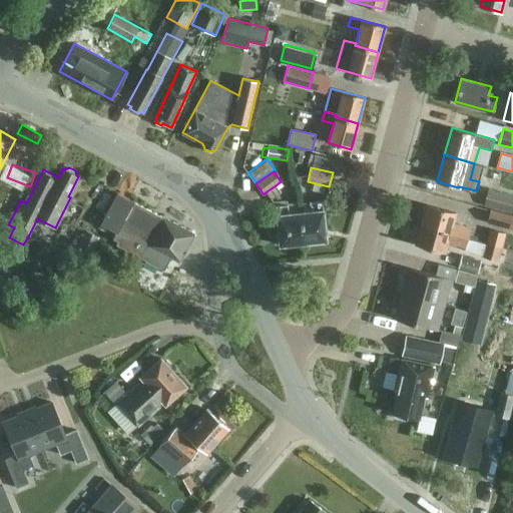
[(267,191),(272,198),(281,191),(276,185),(267,191)]
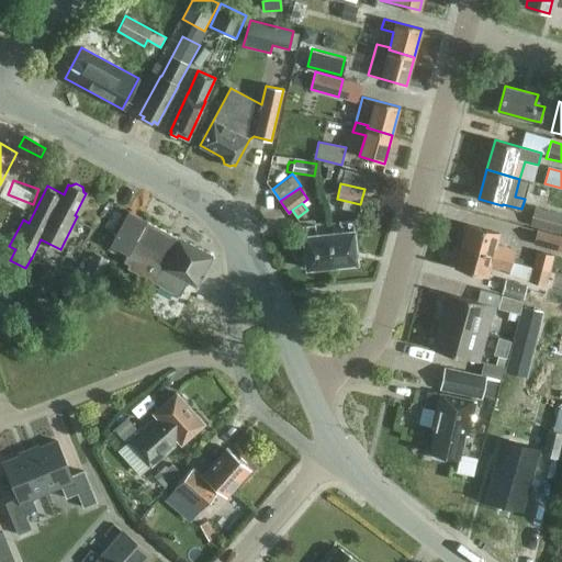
[(561,227),(561,213),(535,205),(530,225),(561,234),(561,227)]
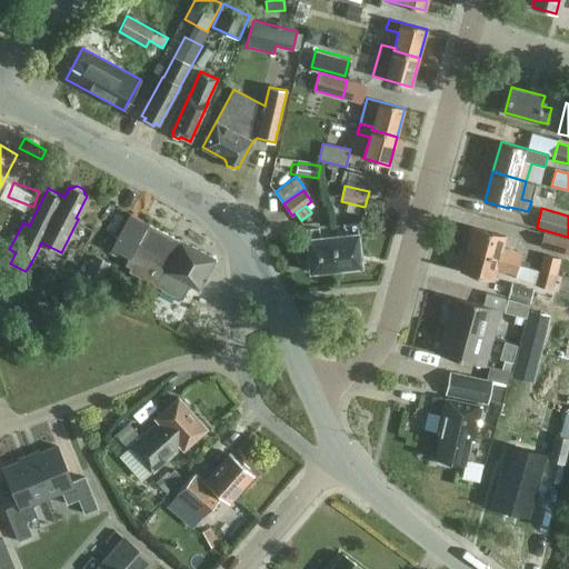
[(176,278),(199,290),(213,262),(212,257),(130,213),(111,249),(129,258),(125,266),(130,268),(129,271),(169,292),(176,278)]
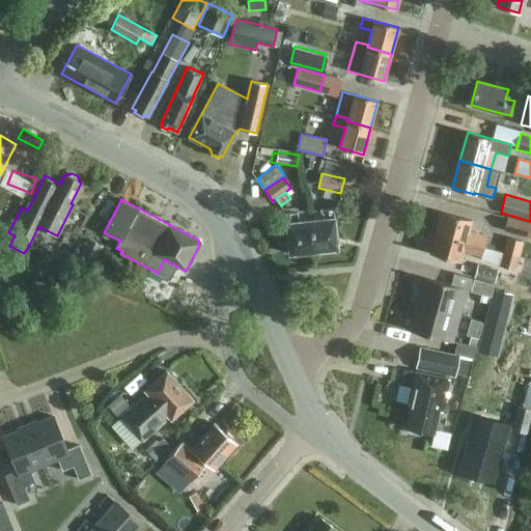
[(313,251),(337,248),(333,207),(320,208),(322,218),(310,219),(313,251)]
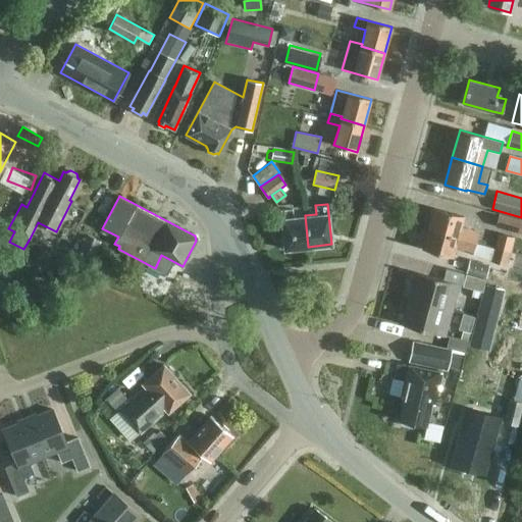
[(308,247),(305,215),(294,216),(293,208),(280,209),(284,249),(308,247)]
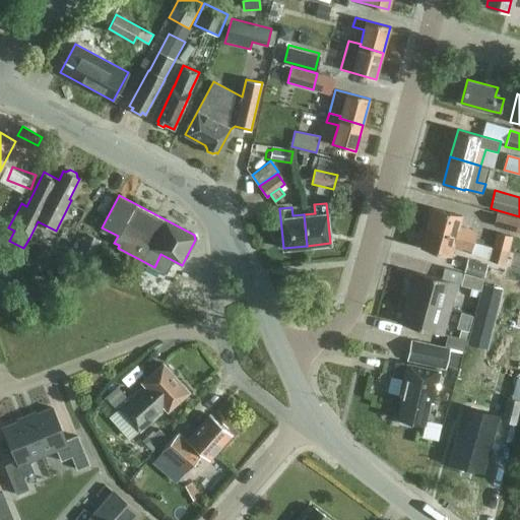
[(474,241),(477,232),(459,226),(462,215),(432,207),(427,228),(474,241)]
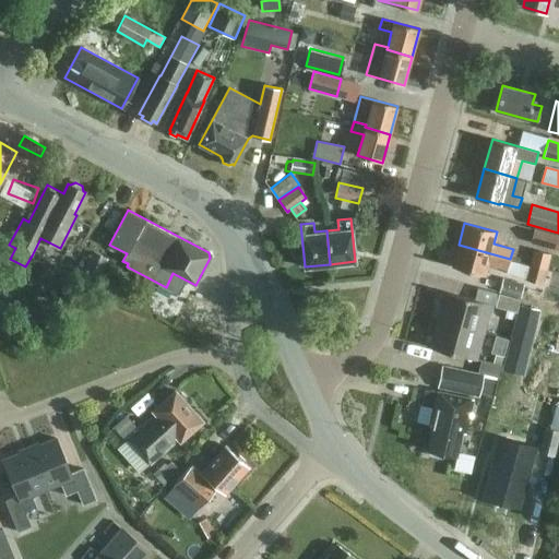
[(558,248),(558,234),(535,227),(531,241),(558,250),(558,248)]
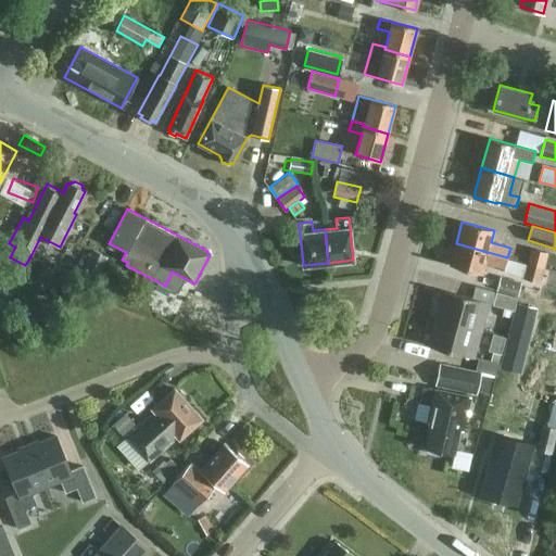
[(504,267),(507,257),(456,243),(450,265),(482,274),(485,262),(504,267)]
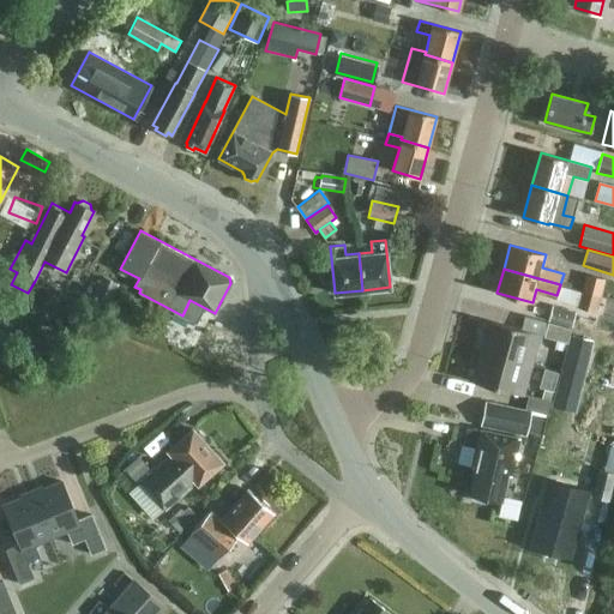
[(582,290),(600,295),(605,280),(587,274),(582,290)]
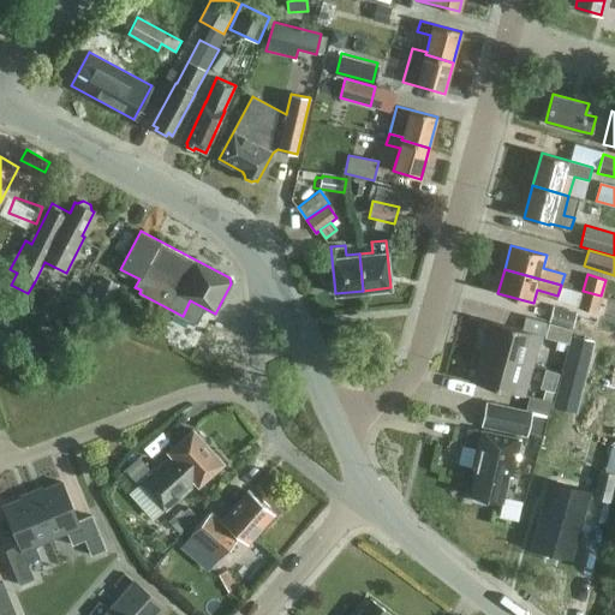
[(103,278),(87,309),(102,316),(118,285),(103,278)]
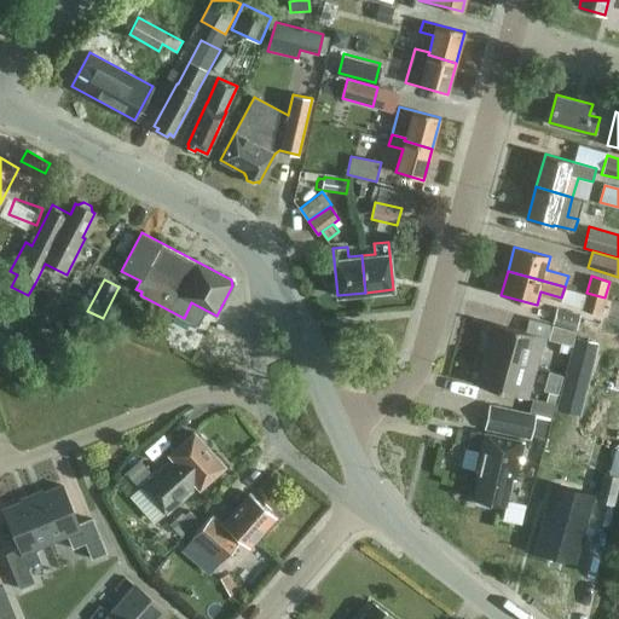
[(601,314),(605,298),(586,293),(582,310),(601,314)]
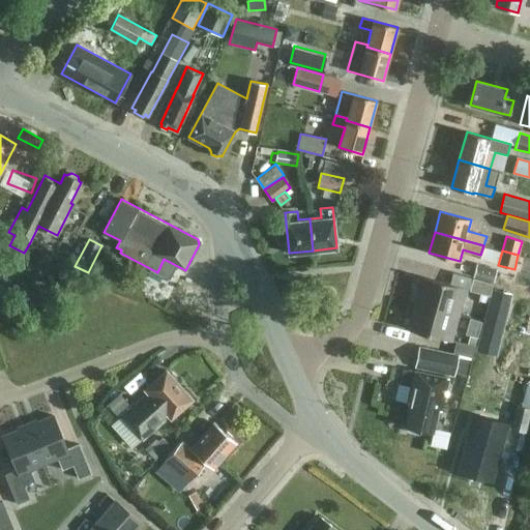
[(497,269),(477,264),(474,276),(494,282),(497,269)]
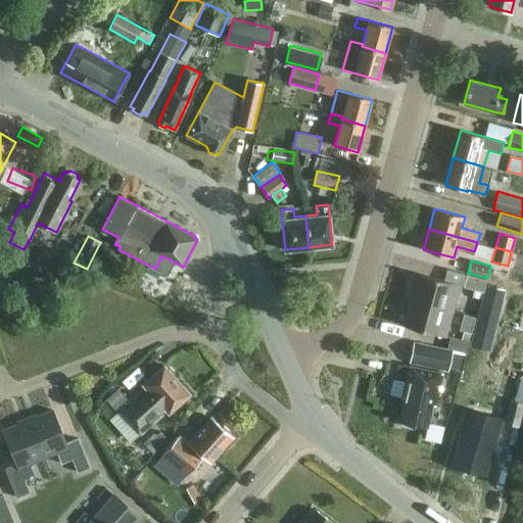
[(453,311),(460,285),(417,273),(410,299),(453,311)]
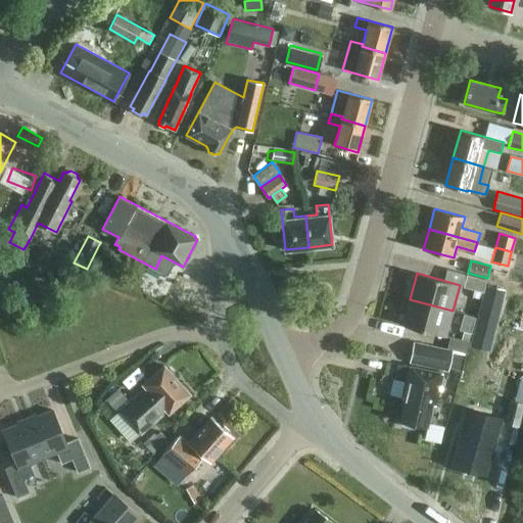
[(472,296),(481,299),(486,280),(467,275),(463,287),(474,290),(472,296)]
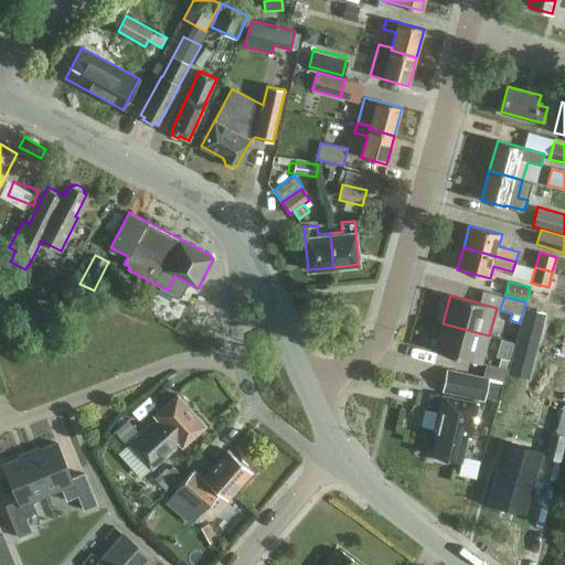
[(545,313),(525,308),(519,336),(539,341),(545,313)]
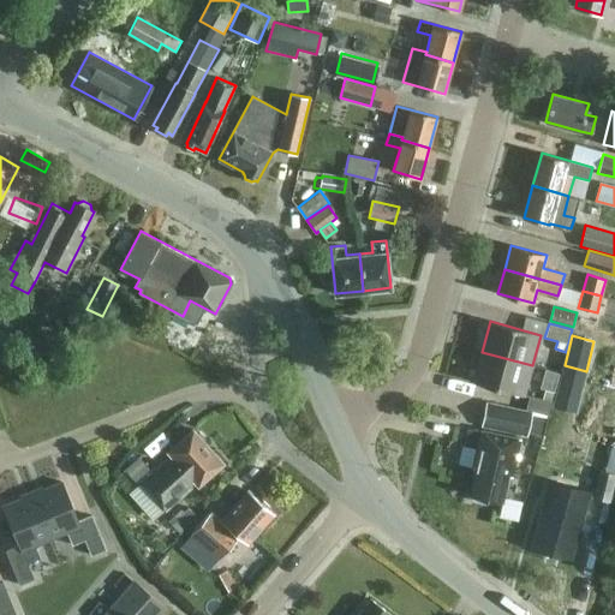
[(524,396),(532,365),(482,352),(473,382),(524,396)]
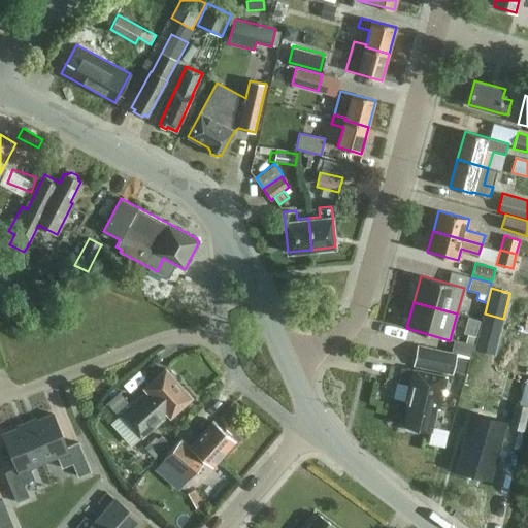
[(452,353),(470,356),(472,357),(476,336),(467,334),(466,341),(455,339),(452,353)]
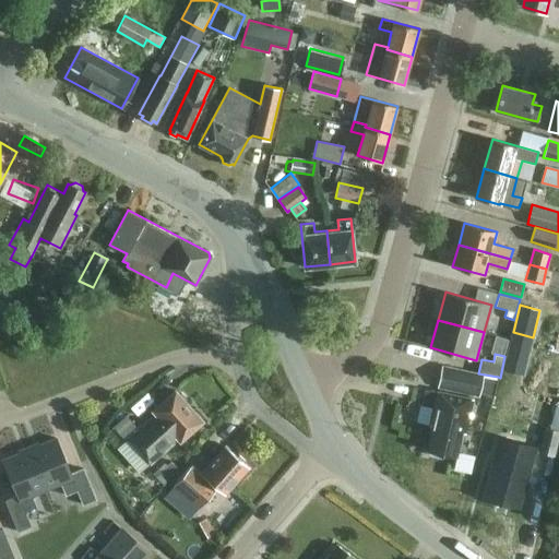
[(484,375),(444,367),(440,387),(479,395),(484,375)]
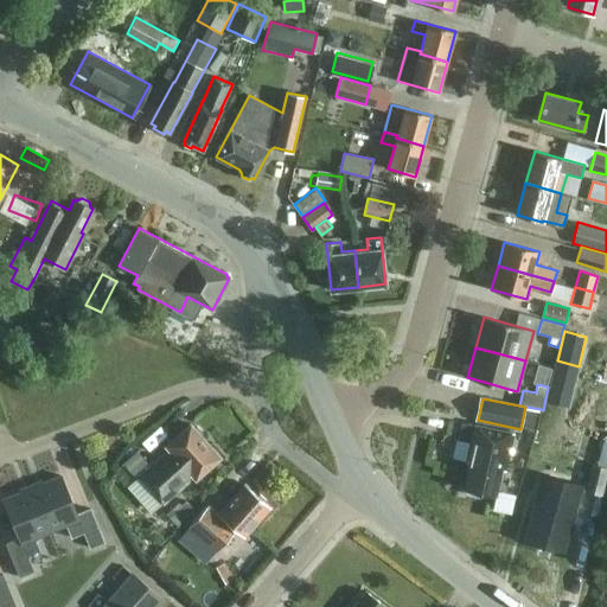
[(505,471),(513,433),(474,425),(461,422),(458,439),(471,442),(466,461),(470,462),(464,489),(467,490),(466,493),(479,497),(480,492),(496,496),(502,470),(505,471)]
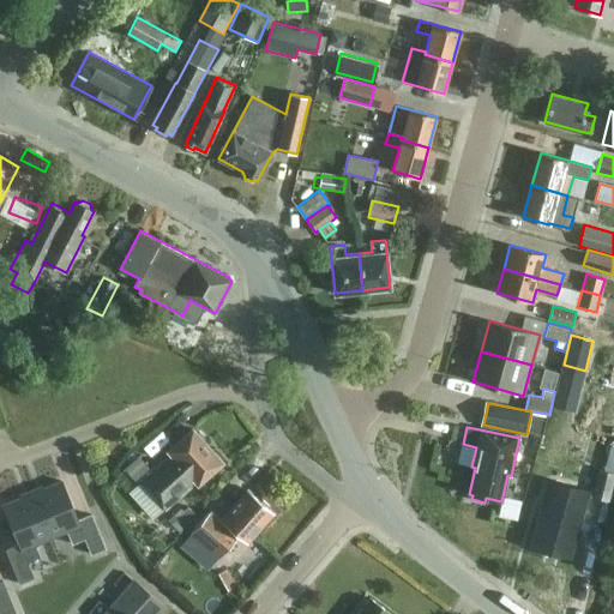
[(151,471),(139,482),(164,510),(196,482),(198,486),(223,463),(193,428),(168,451),(170,455),(151,471)]
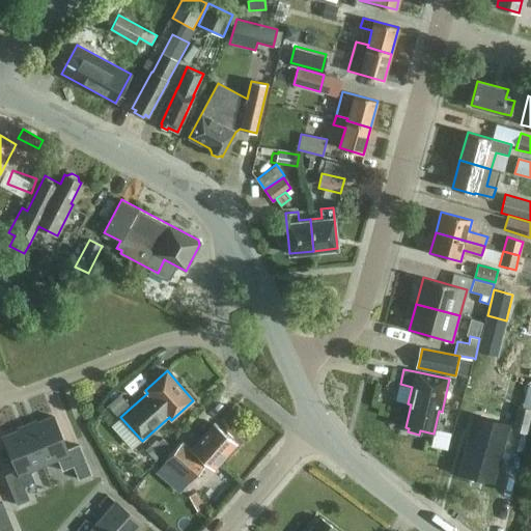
[(530,415),(530,408),(518,406),(512,429),(527,432),(530,415)]
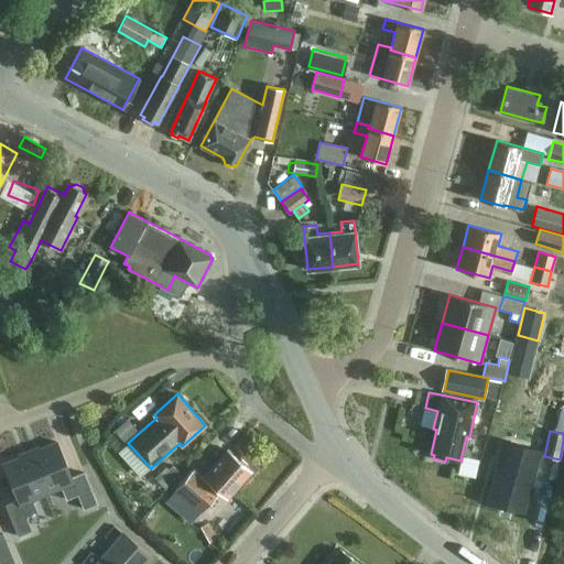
[(30,453),(47,495),(62,488),(66,500),(78,495),(84,509),(97,503),(84,473),(72,478),(56,442),(30,453)]
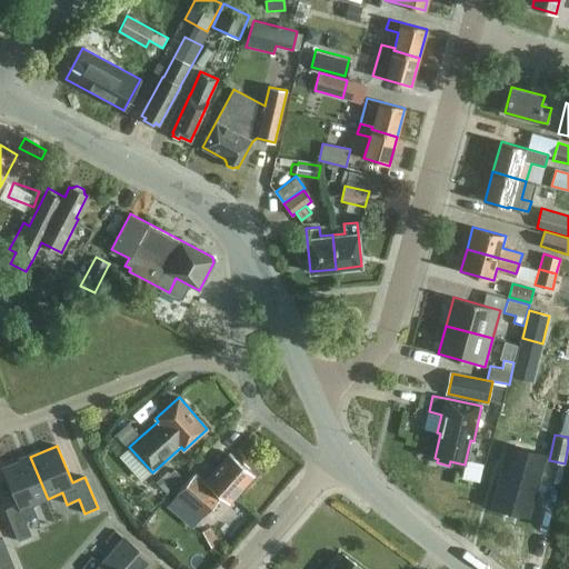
[(532,489),(536,490),(545,458),(508,448),(497,489),(499,489),(495,507),(525,516),(532,489)]
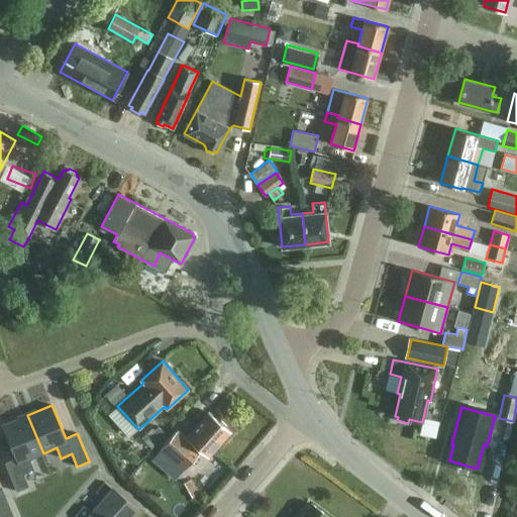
[(201,451),(207,457),(230,431),(209,413),(187,438),(178,430),(161,449),(185,470),(201,451)]
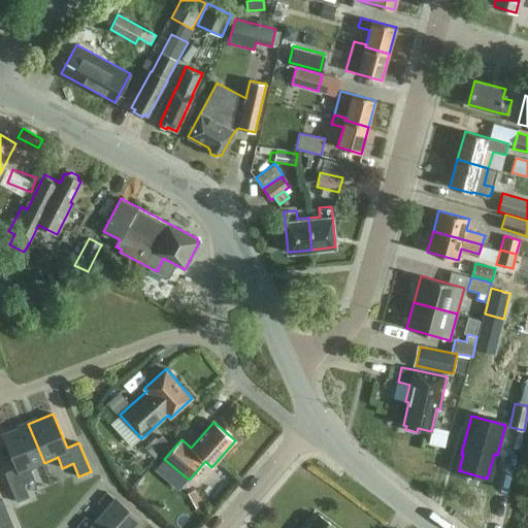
[(30,468),(44,463),(28,424),(3,434),(17,468),(5,472),(17,502),(29,497),(24,484),(34,480),(30,468)]
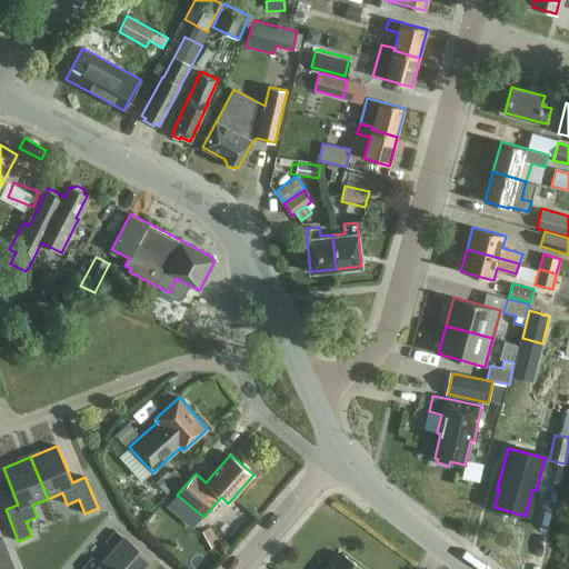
[(155,481),(166,492),(180,478),(172,470),(165,478),(161,476),(155,481)]
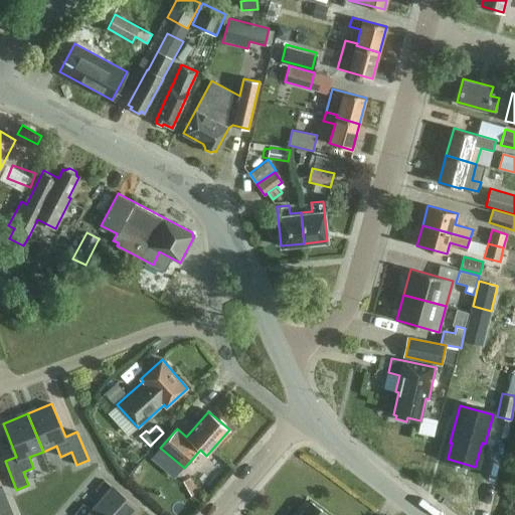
[(91,511),(96,514),(131,514),(137,508),(112,486),(112,487),(104,480),(96,490),(104,497),(91,511)]
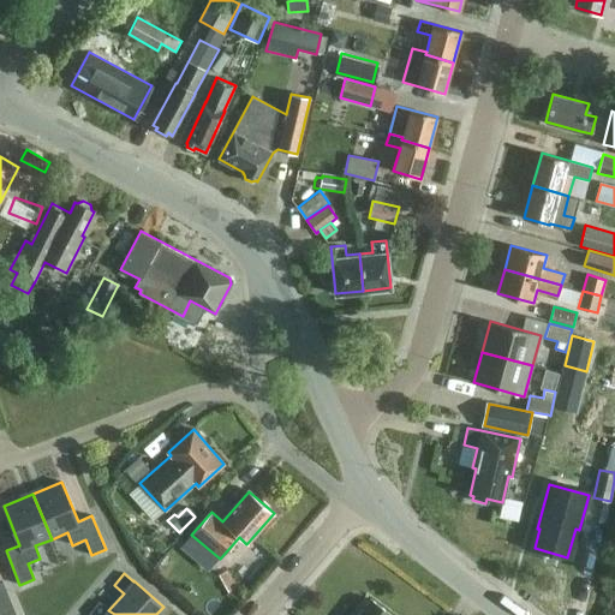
[(0,614),(16,614),(3,581),(0,583),(0,614)]
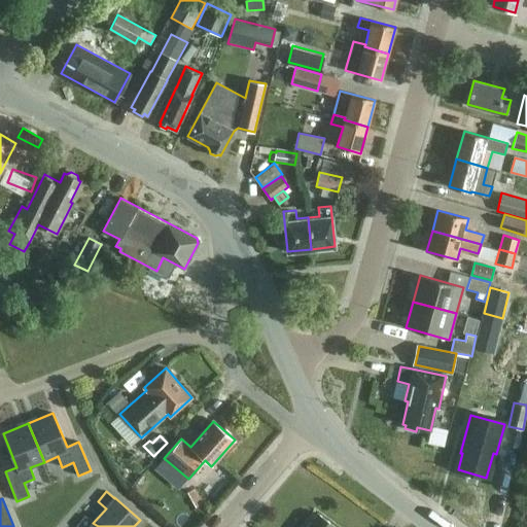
[(336,526),(317,513),(306,526),(336,526)]
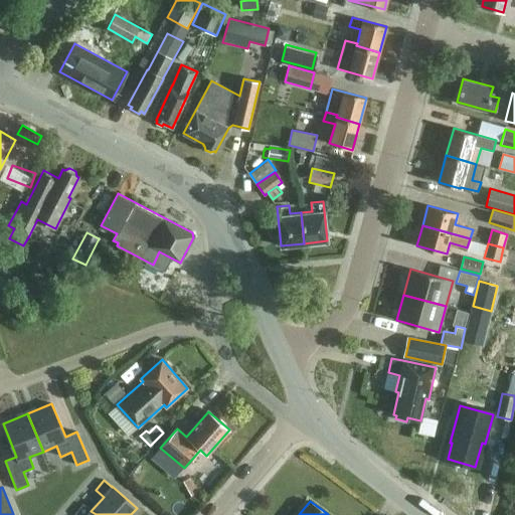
[(96,514),(91,511),(83,504),(74,514),(75,514),(96,514)]
